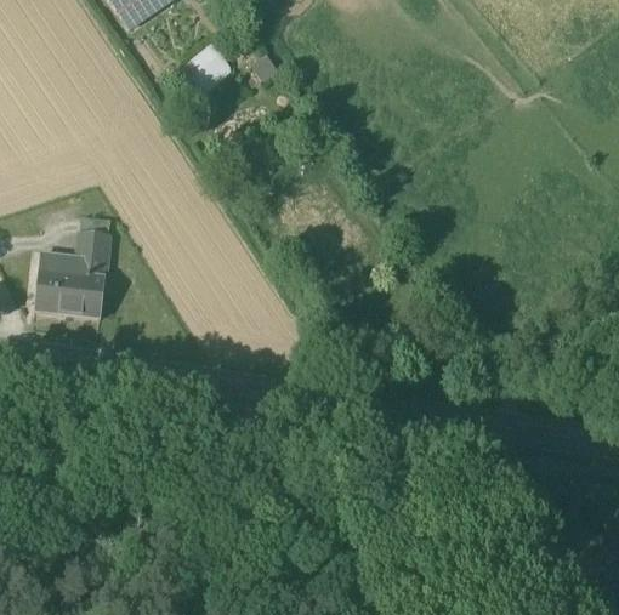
[(109,0),(130,29),(174,0),(109,0)]
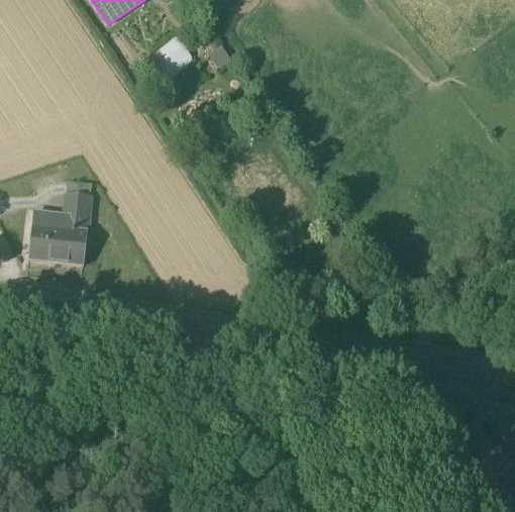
[(140,63),(158,85),(193,58),(178,35),(140,63)]
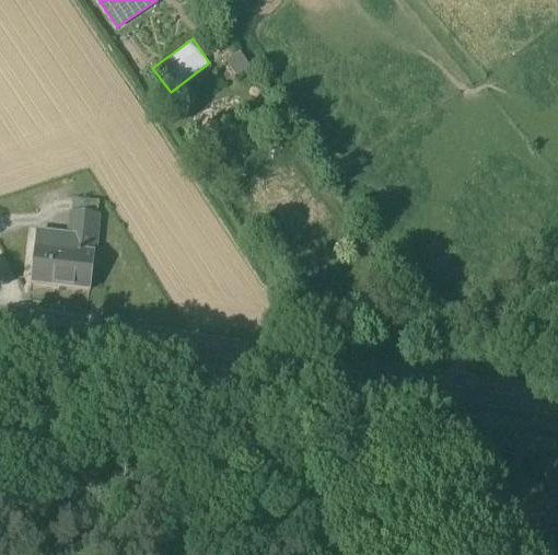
[(241,49),(227,59),(237,76),(252,66),(241,49)]
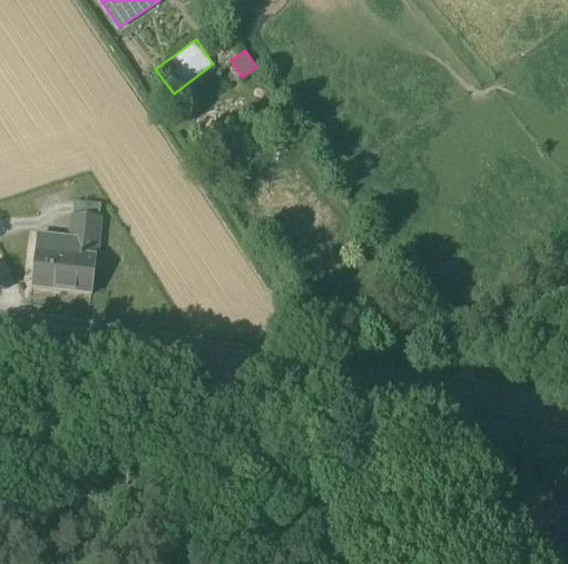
[(74,210),(100,214),(103,200),(76,197),(74,210)]
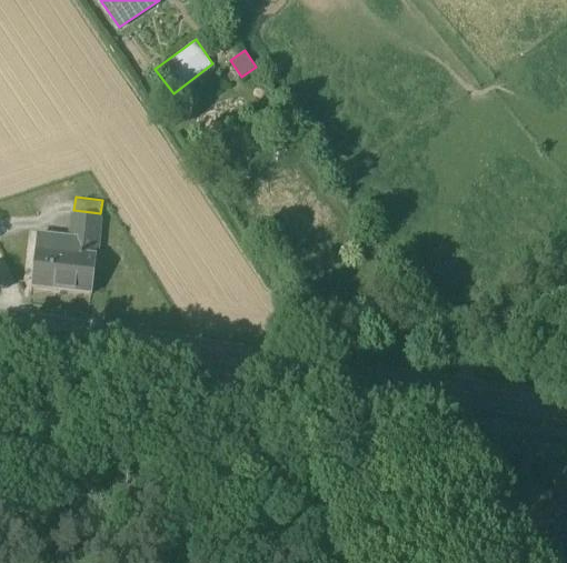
[(69,250),(97,253),(101,213),(100,213),(73,210),(71,235),(69,250)]
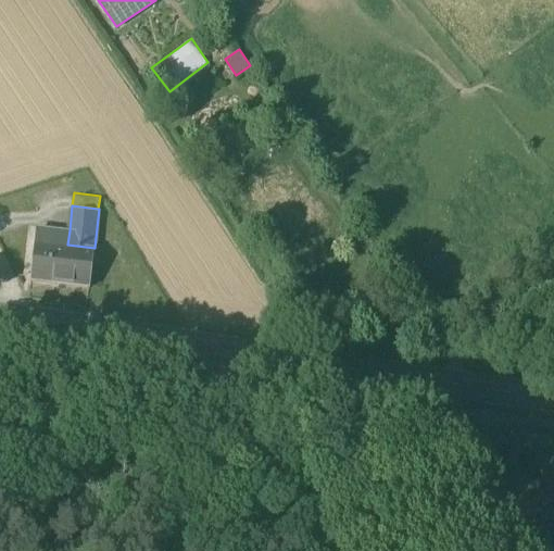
[(37,226),(35,240),(67,245),(70,230),(37,226)]
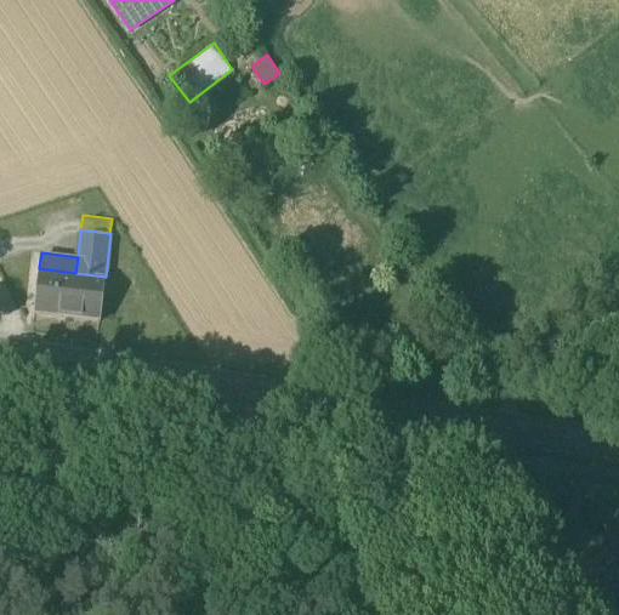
[(106,277),(75,273),(39,268),(34,308),(101,317),(106,277)]
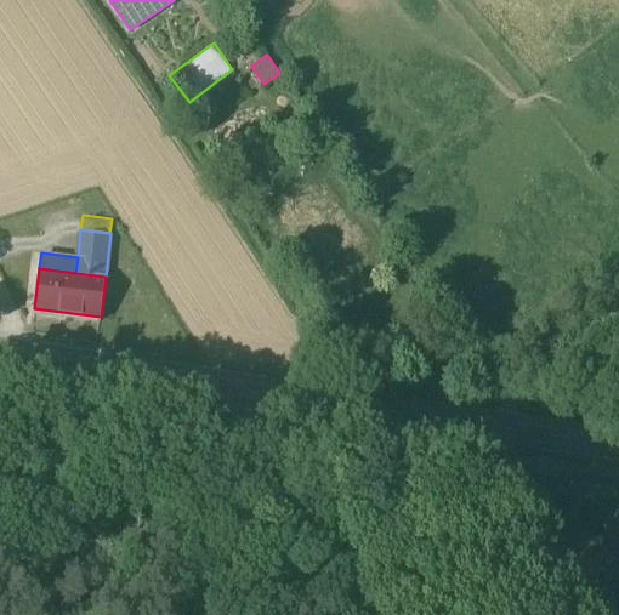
All buildings are outlined.
